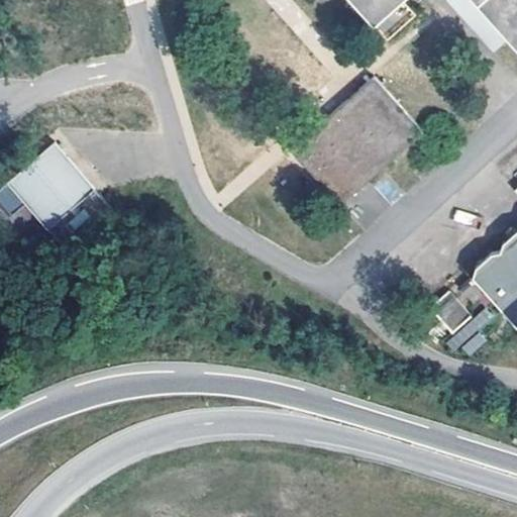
[(469,0),(503,38),(516,54),(516,0),(345,0),(369,25),(397,0),(469,0)]
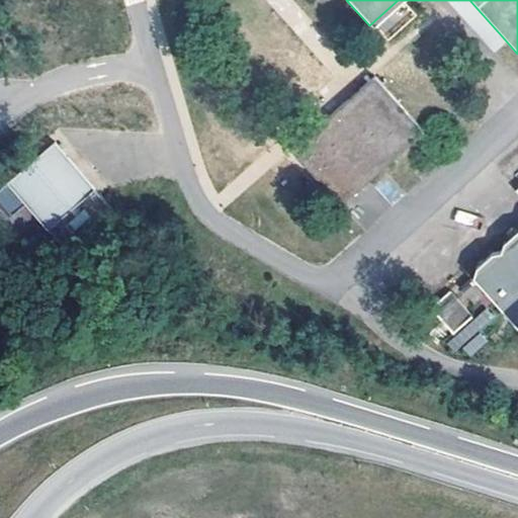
[(504,38),(469,0),(446,0),(491,50),(504,38)]
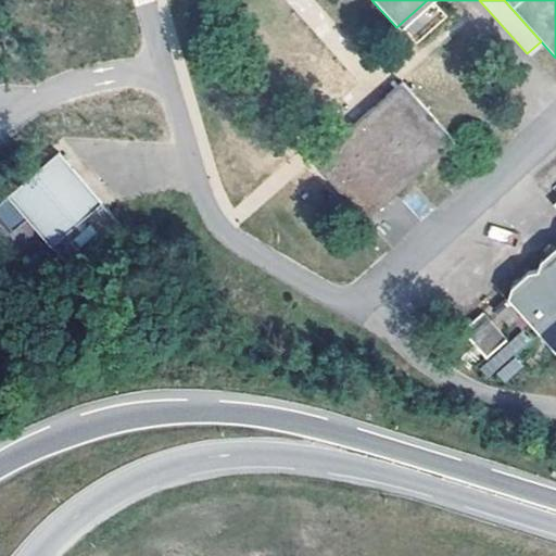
[(414,41),(437,22),(427,10),(404,29),(414,41)]
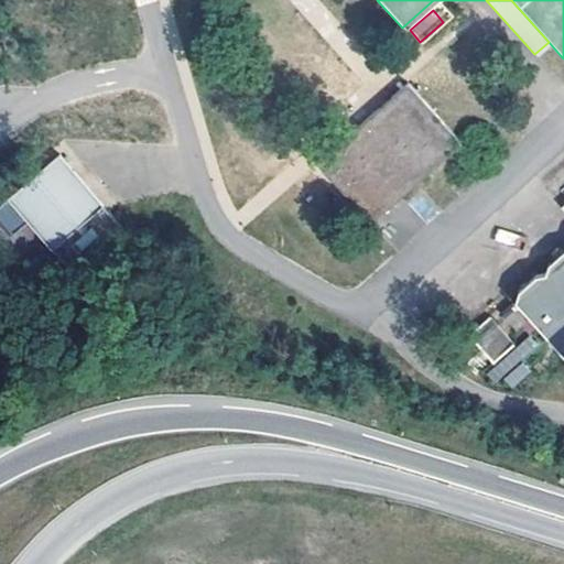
[(313,164),(366,226),(458,147),(404,85),(313,164)]
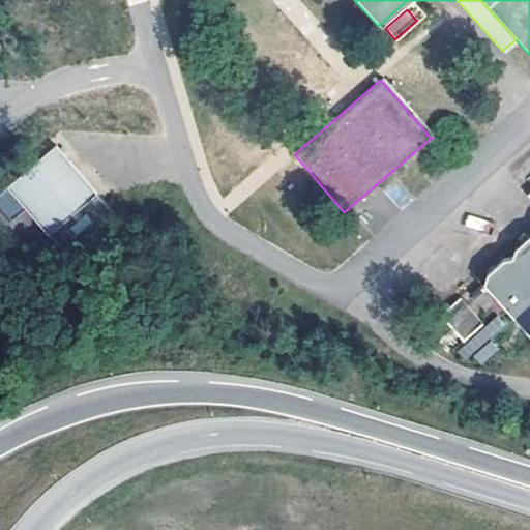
[(5,187),(46,237),(95,196),(53,146),(5,187)]
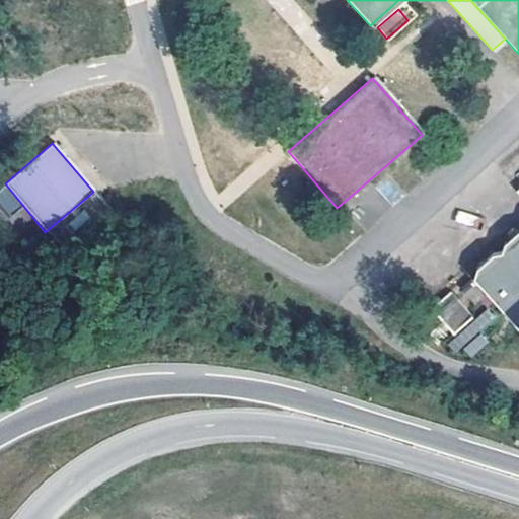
[(518,228),(517,229),(500,244),(497,253),(491,253),(473,269),(470,280),(518,332),(518,331),(518,228)]
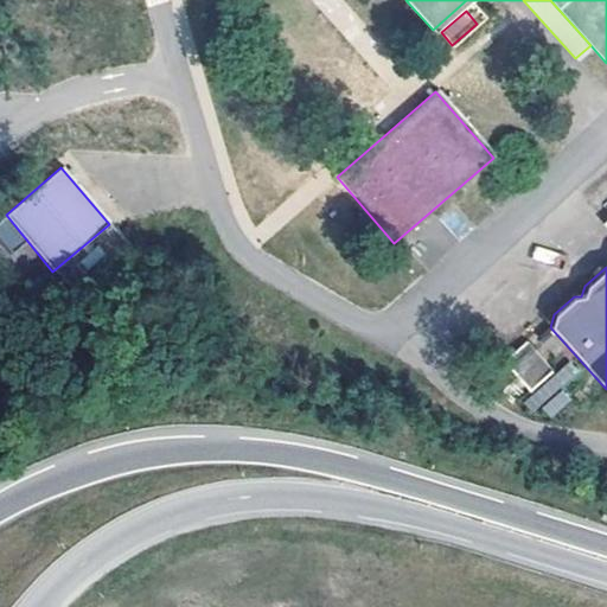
[(519,345),(498,363),(524,393),(547,374),(519,345)]
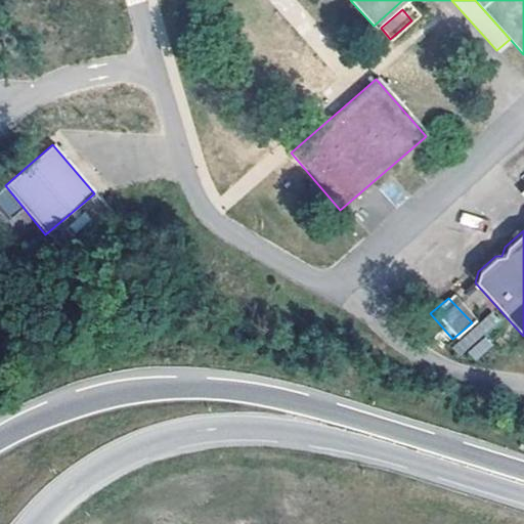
[(460,354),(500,323),(492,313),(452,344),(460,354)]
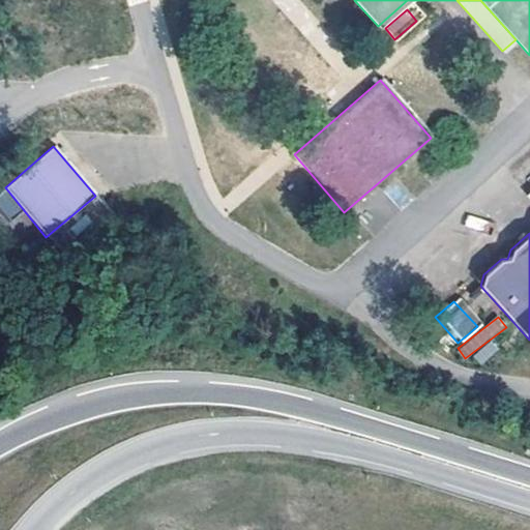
[(481,364),(499,348),(491,340),(473,356),(481,364)]
